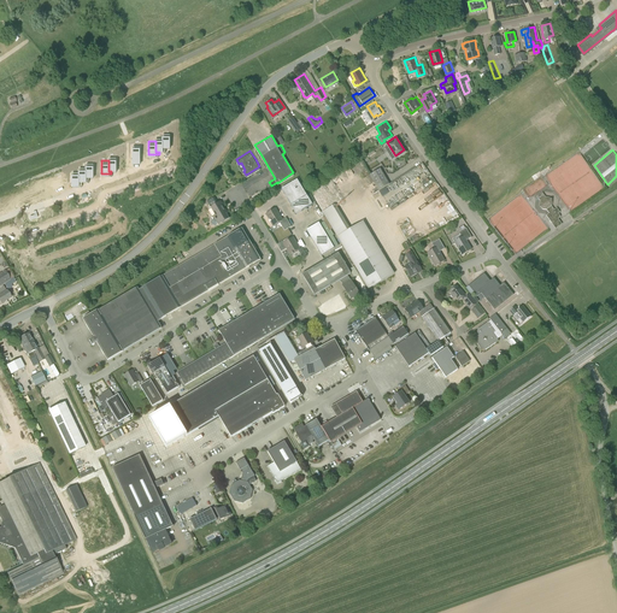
[(370,172),(378,188),(389,182),(380,166),(370,172)]
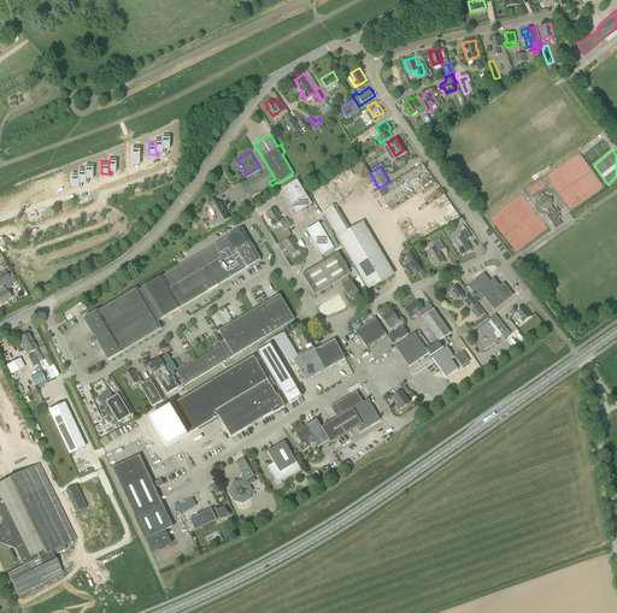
[(82,184),(82,182),(78,182),(78,171),(71,171),(71,184),(78,184),(82,184)]
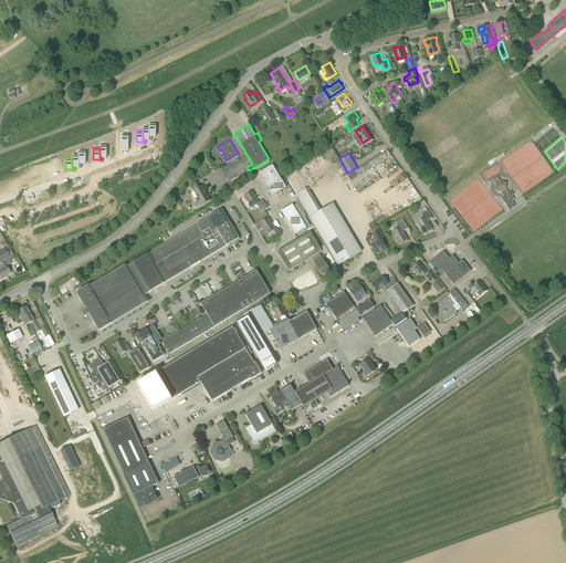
[(272,194),(286,185),(272,162),(258,170),(272,194)]
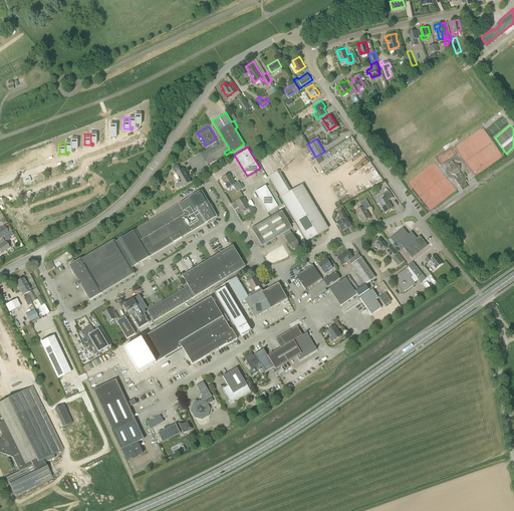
[(20,159),(20,169),(26,169),(28,169),(28,167),(26,167),(26,166),(26,159),(20,159)]
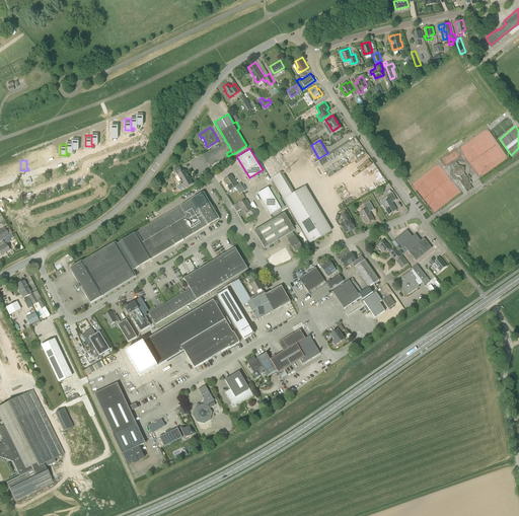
[(469,181),(471,179),(469,177),(470,176),(468,172),(466,174),(463,171),(464,168),(461,164),(458,163),(456,160),(451,163),(454,166),(453,169),(456,173),(459,174),(461,177),(459,179),(467,190),(472,187),(469,181)]
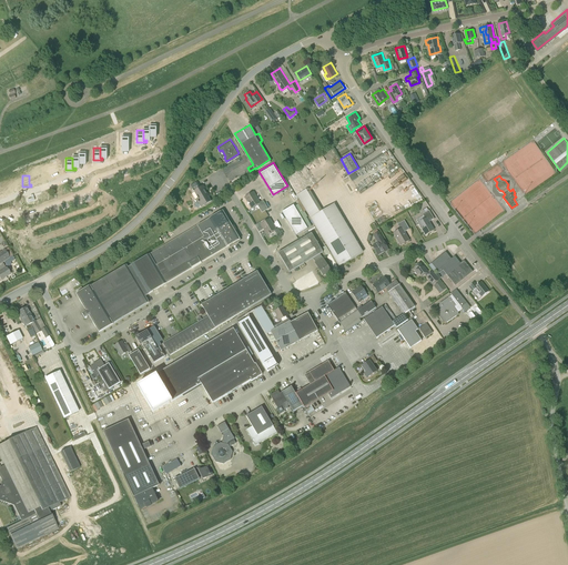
[(196,197),(198,199),(194,200),(194,202),(195,204),(198,205),(210,198),(204,189),(206,188),(203,183),(194,189),(198,195),(196,197)]
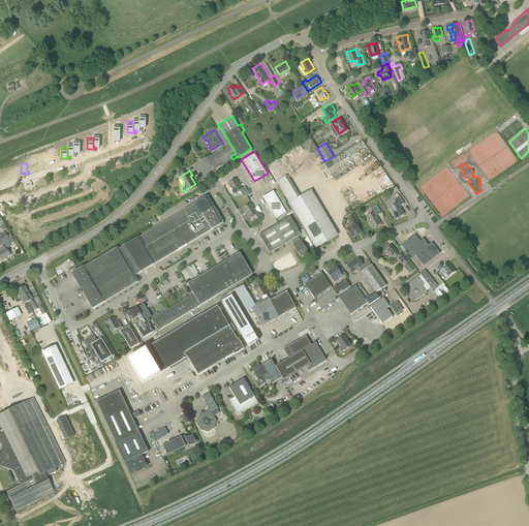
[(276,179),(289,202),(315,245),(316,245),(319,243),(329,237),(332,236),(338,233),(334,227),(311,188),(300,194),(287,173),(276,179)]
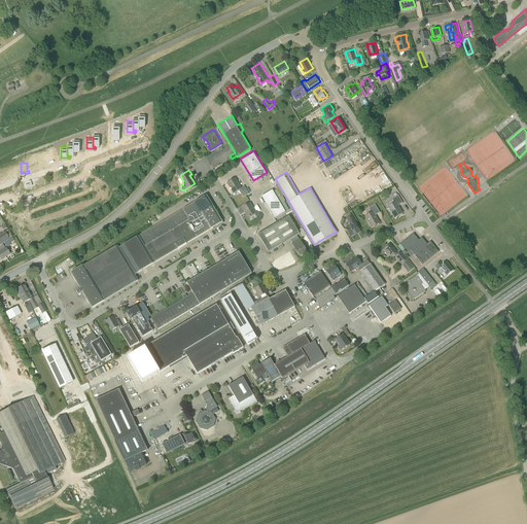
[(233,190),(241,185),(235,176),(227,181),(233,190)]
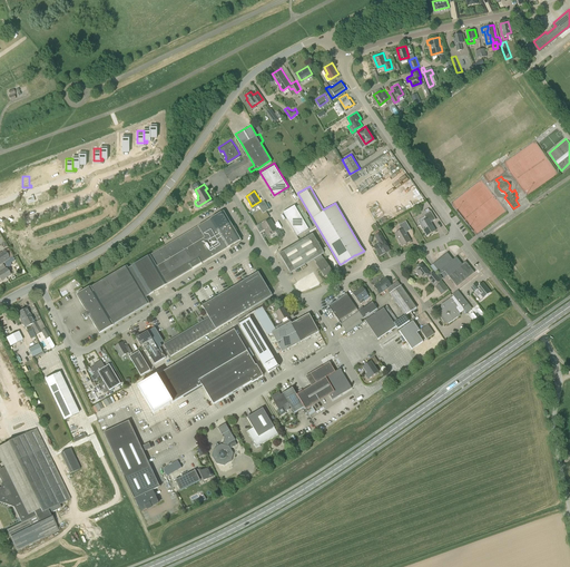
[(412,196),(415,201),(423,196),(420,191),(412,196)]
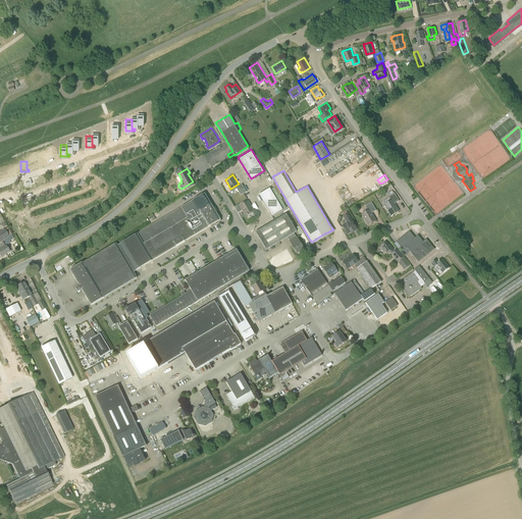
[(247,189),(242,182),(237,186),(241,193),(244,191),(247,189)]
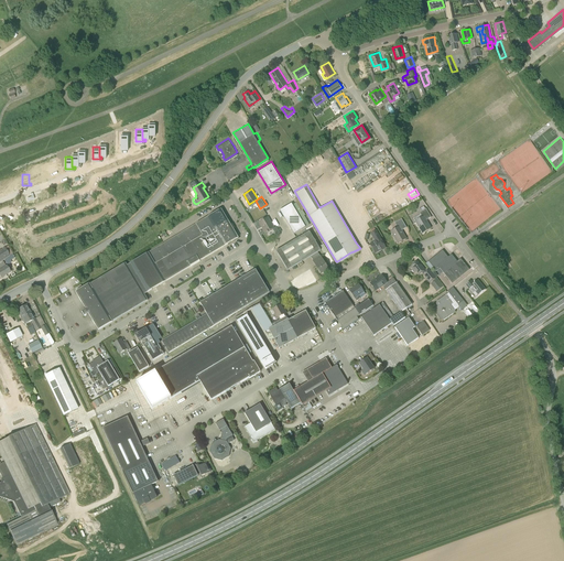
[(305,225),(305,224),(310,222),(304,213),(305,212),(302,207),(301,208),(296,200),(292,203),(291,201),(280,207),(294,232),(305,225)]
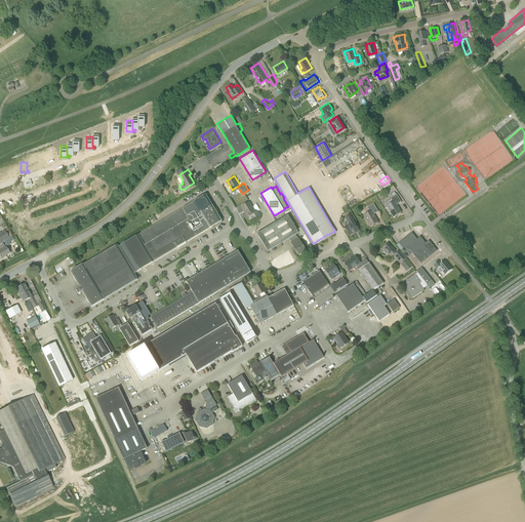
[(134,271),(221,218),(206,192),(152,225),(115,246),(114,244),(77,266),(72,270),(80,284),(75,287),(78,292),(83,289),(92,305),(137,277),(134,271)]
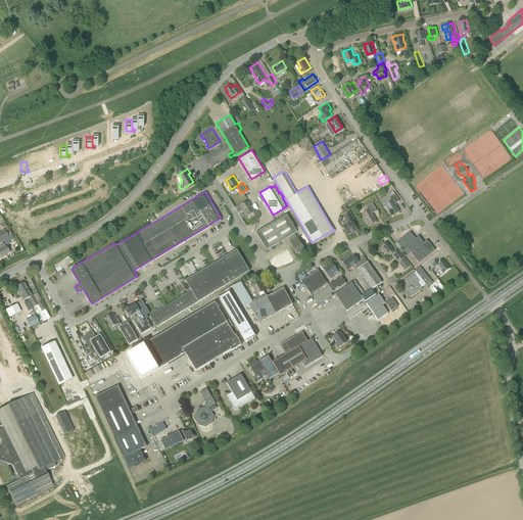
[(388,194),(391,198),(385,202),(391,214),(399,208),(394,201),(399,198),(394,191),(388,194)]
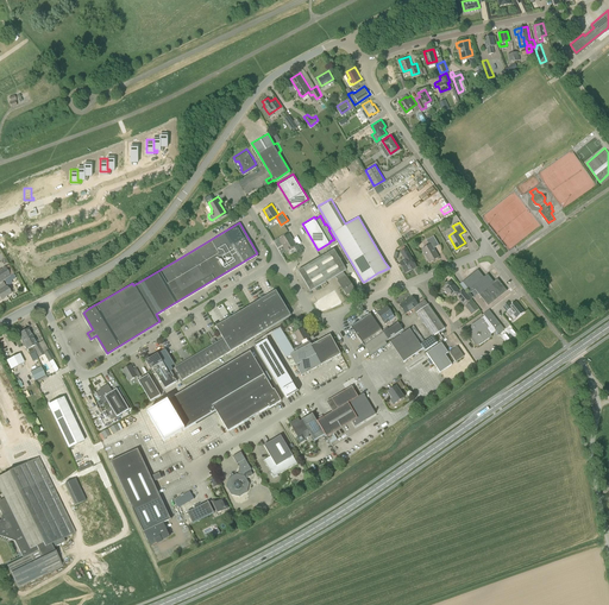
[(287,249),(295,243),(289,232),(280,238),(287,249)]
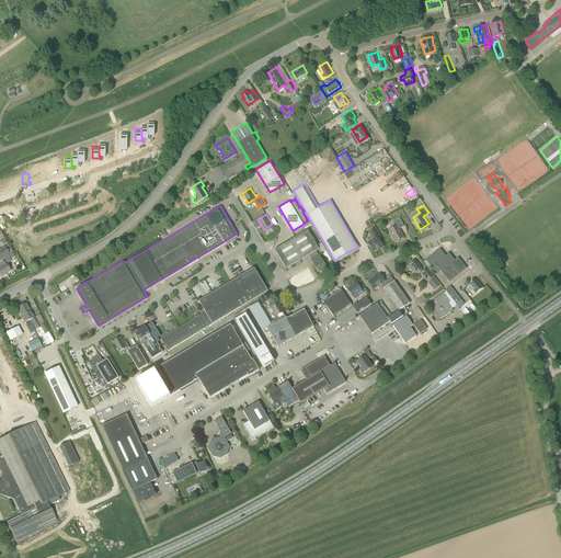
[(403,235),(399,227),(404,224),(399,215),(392,219),(396,224),(389,227),(396,239),(403,235)]
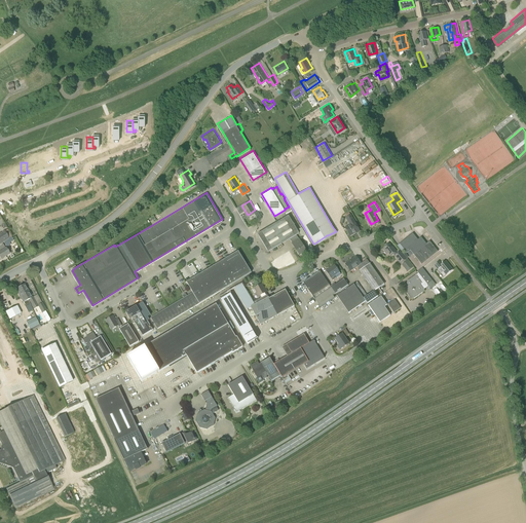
[(290,236),(296,232),(299,230),(288,213),(257,231),(268,250),(290,236)]
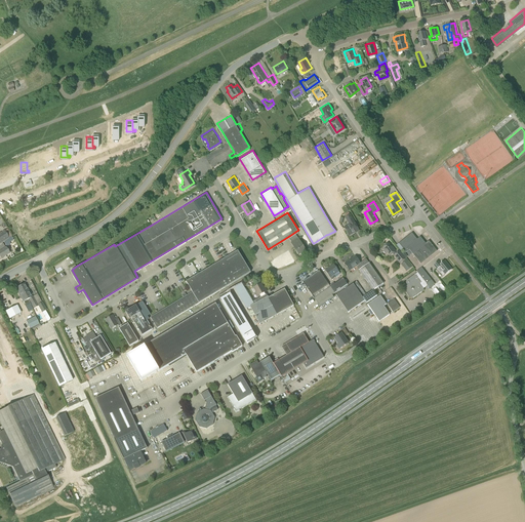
[(349,233),(359,227),(350,212),(345,214),(349,222),(345,225),(349,233)]
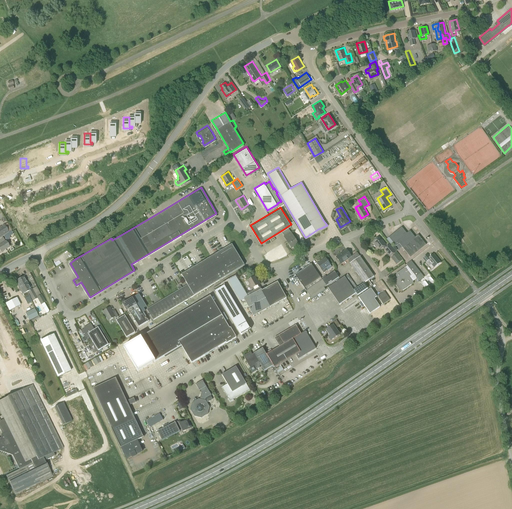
[(2,234),(5,232),(6,234),(9,232),(8,230),(4,223),(0,225),(0,248),(1,250),(5,247),(9,245),(6,239),(5,239),(2,234)]
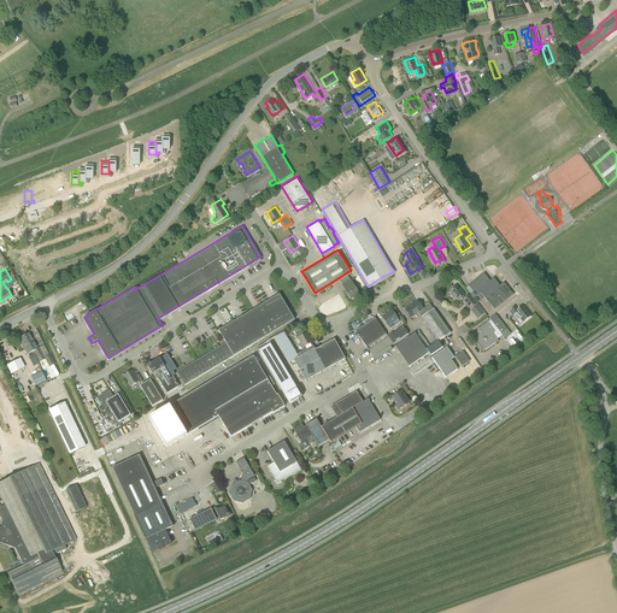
[(475,290),(491,278),(487,275),(485,270),(470,282),(469,283),(475,290)]
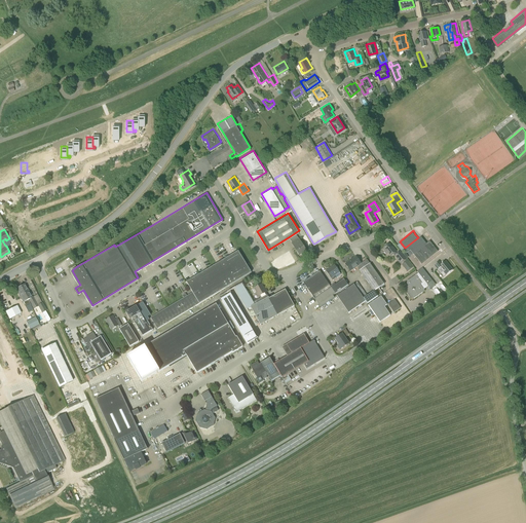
[(299,253),(306,249),(296,232),(290,236),(292,240),(291,240),(299,253)]
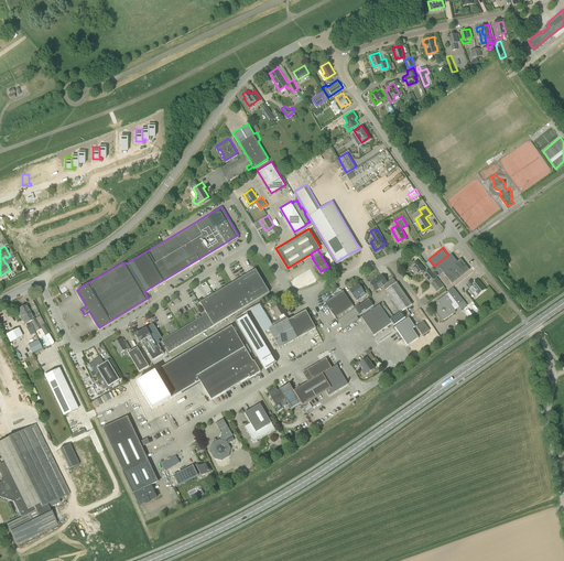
[(443,270),(457,259),(454,255),(452,251),(448,255),(434,266),(436,268),(440,266),(443,270)]
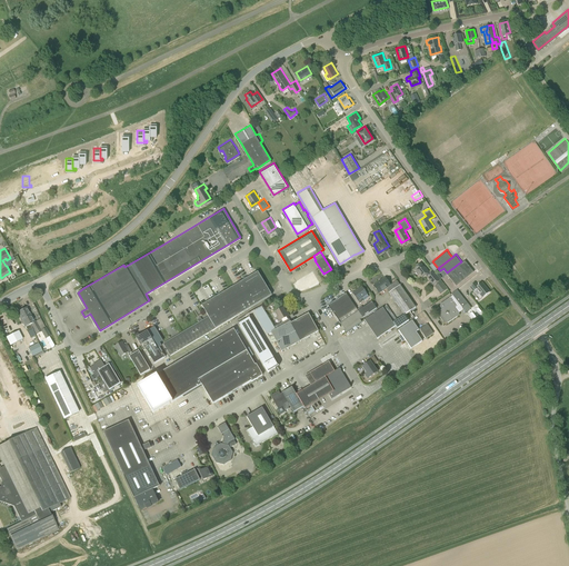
[(456,284),(473,269),(470,266),(465,258),(461,261),(447,272),(456,284)]
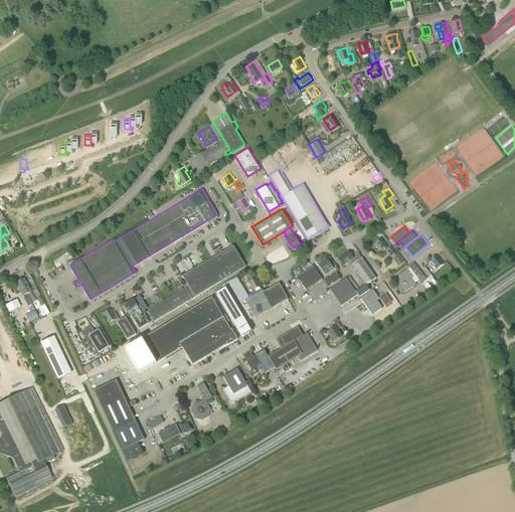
[(386,247),(392,256),(397,251),(391,243),(388,246),(387,244),(388,244),(385,241),(380,236),(375,240),(380,246),(380,245),(382,248),(385,246),(386,247)]
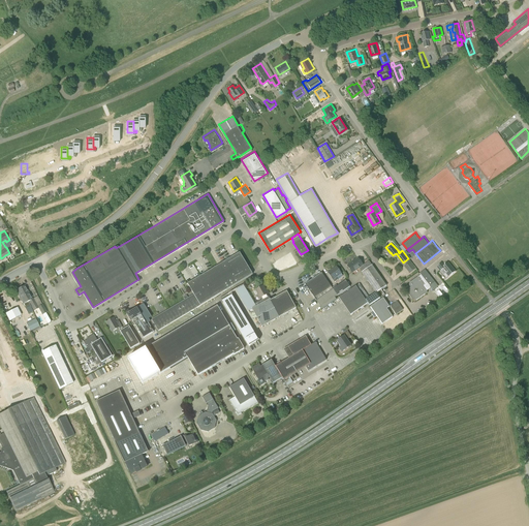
[(158,328),(252,271),(249,266),(240,250),(238,251),(187,281),(193,291),(187,296),(186,294),(183,295),(185,297),(151,317),(158,328)]
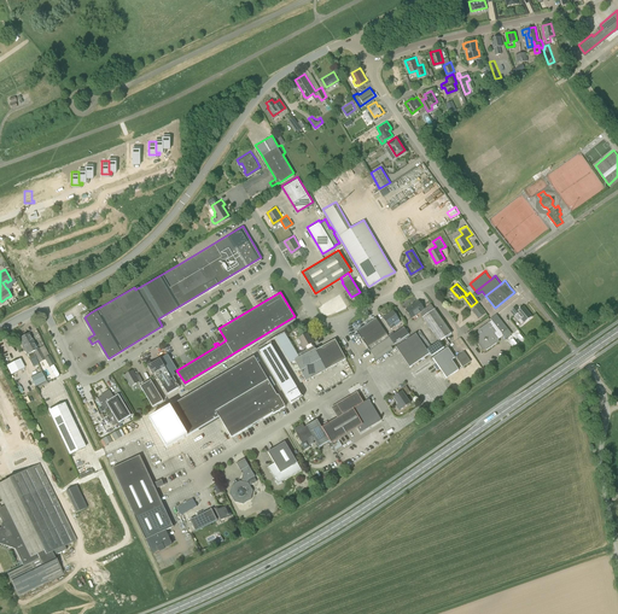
[(412,315),(419,310),(439,339),(452,331),(431,302),(424,307),(418,298),(406,307),(410,315),(412,315)]
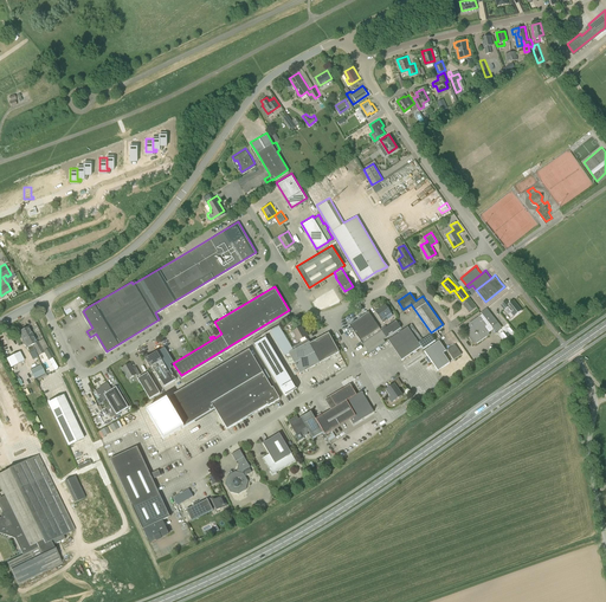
[(476,304),(469,296),(463,302),(469,310),(476,304)]
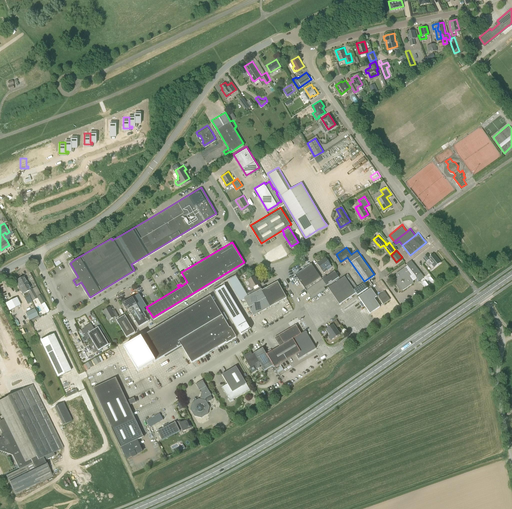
[(428,251),(423,255),(426,260),(428,258),(434,265),(440,260),(433,251),(430,254),(428,251)]
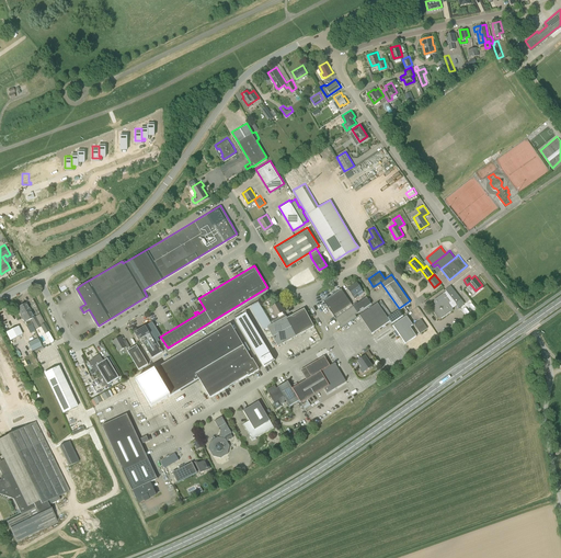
[(357,281),(356,281),(347,286),(353,294),(354,296),(363,291),(363,289),(357,281)]
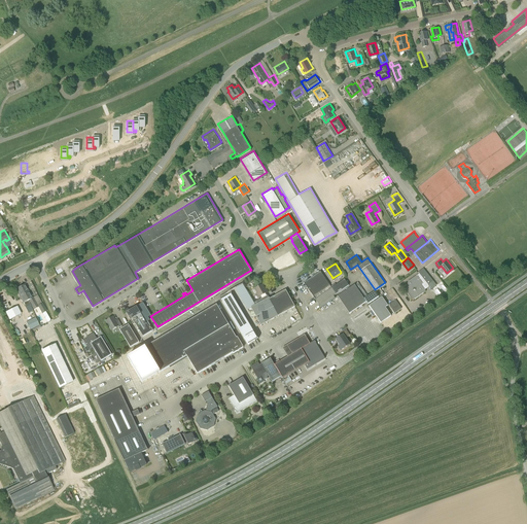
[(418,270),(428,282),(433,278),(423,266),(418,270)]
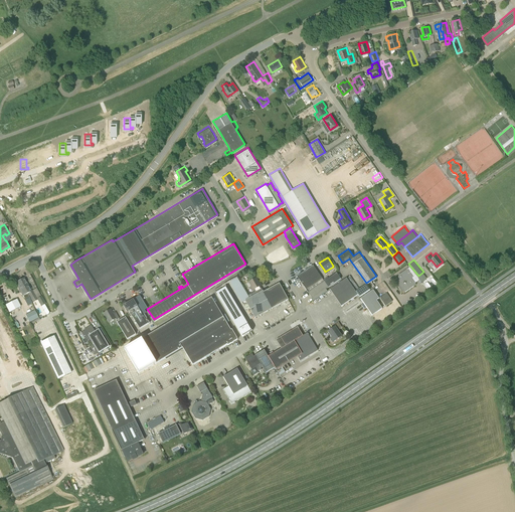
[(326,287),(328,285),(324,279),(313,263),(302,271),(300,279),(306,288),(308,287),(309,289),(308,290),(314,298),(327,289),(326,287)]
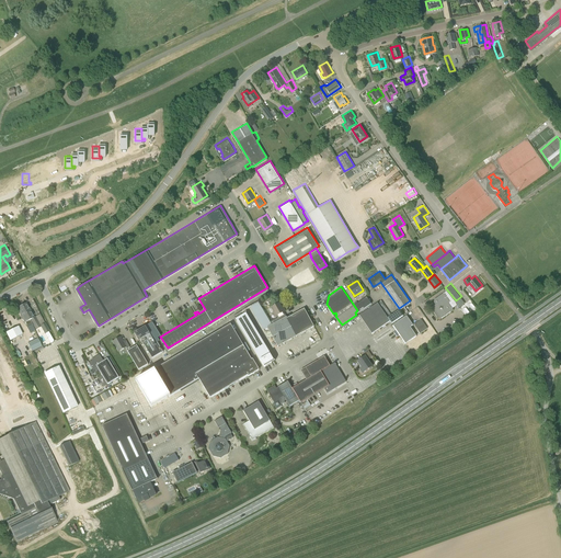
[(442,316),(454,308),(448,300),(450,299),(444,291),(434,297),(432,308),(437,316),(441,314),(442,316)]
